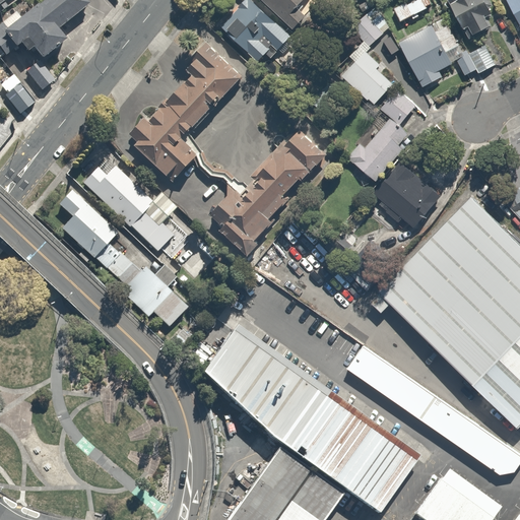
[(65,40),(56,29),(88,4),(84,0),(43,0),(37,5),(36,4),(20,17),(15,12),(0,23),(0,56),(3,54),(5,55),(19,44),(25,52),(31,48),(41,59),(65,40)]
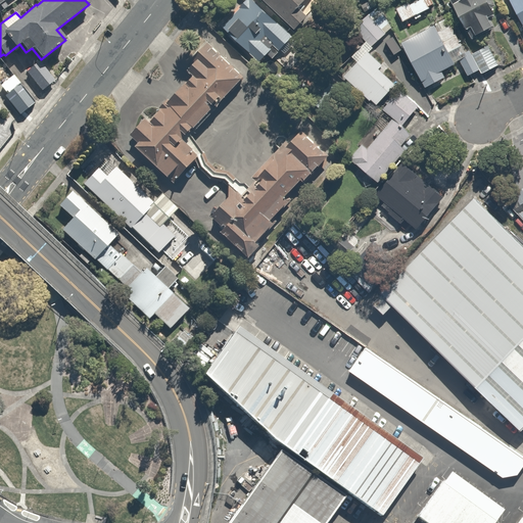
[(264,67),(275,55),(260,41),(267,33),(282,47),(293,36),(254,0),(242,0),(219,27),(264,67)]
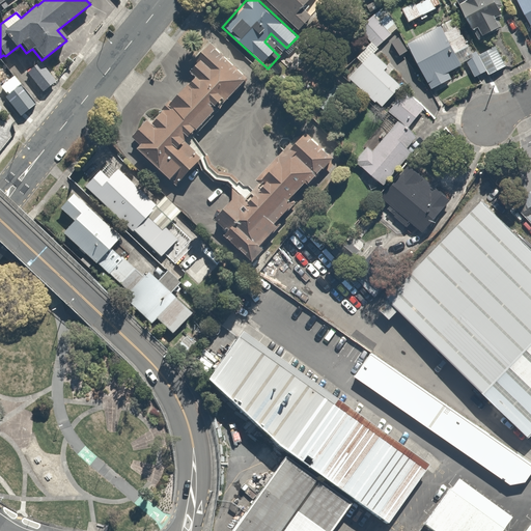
[(268,0),(294,24),(302,15),(298,10),(307,0),(268,0)]
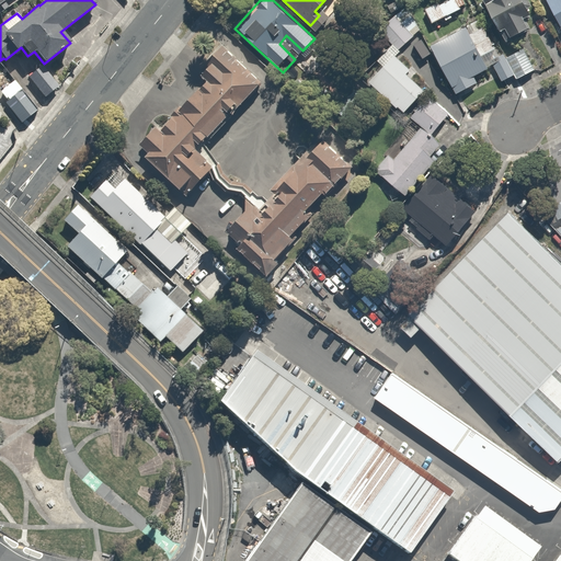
[(432,22),(465,3),(461,0),(436,0),(424,7),(432,22)]
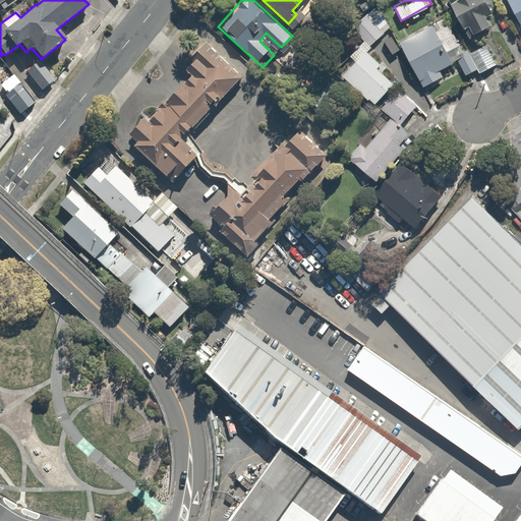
[(494,23),(481,0),(460,0),(459,0),(454,0),(449,3),(460,27),(477,18),(482,30),(494,23)]
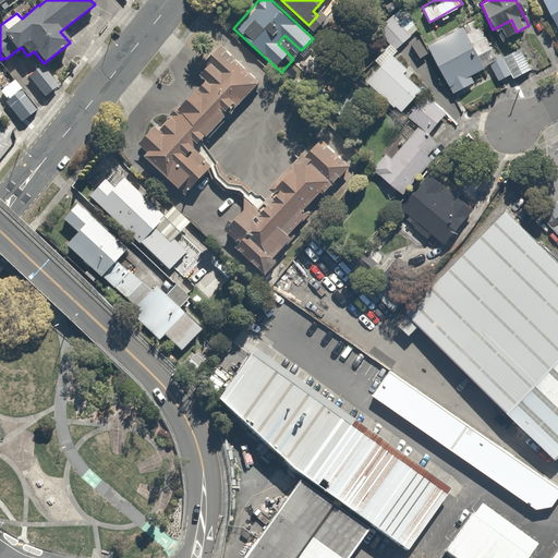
[(557,0),(543,0),(557,27),(557,0)]
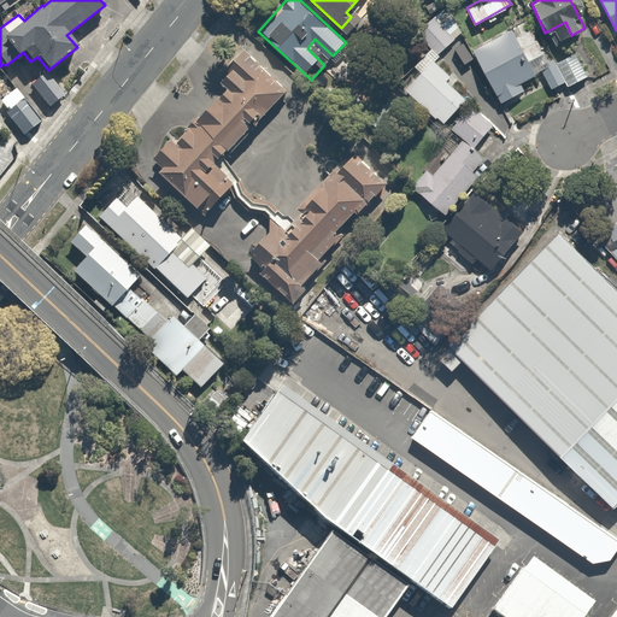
[(440,9),(416,31),(438,54),(463,31),(440,9)]
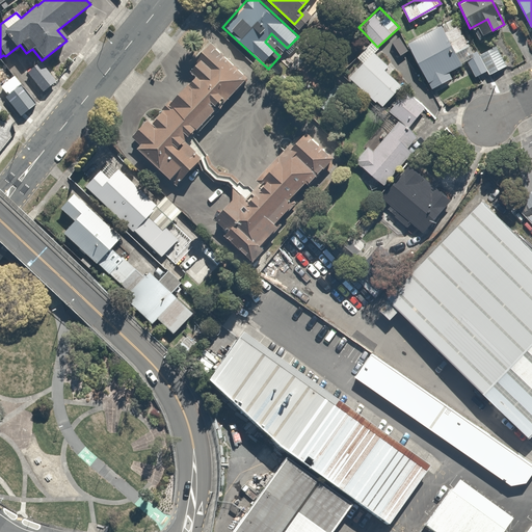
[(432,81),(435,88),(453,79),(448,69),(474,56),(458,25),(444,32),(442,27),(408,44),(428,83),(432,81)]
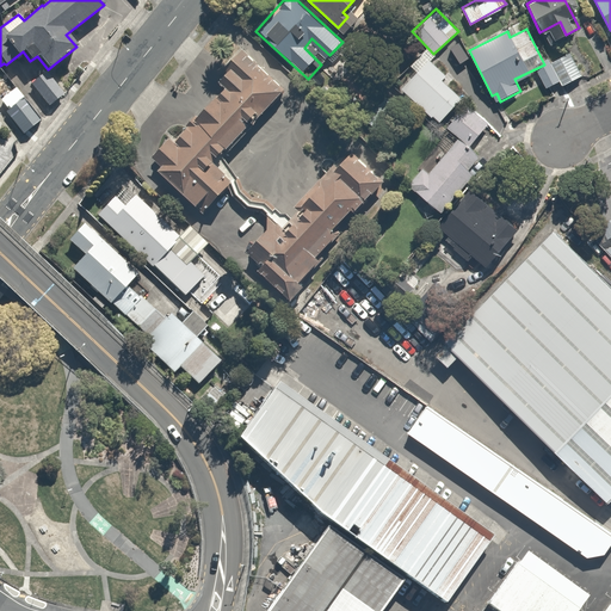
[(158,170),(203,213),(227,186),(229,189),(233,196),(246,209),(261,211),(267,217),(267,228),(252,245),(251,242),(244,250),(260,264),(261,261),(264,263),(258,270),(290,300),(303,285),(298,282),(316,263),(318,264),(323,257),(319,253),(333,238),(334,239),(340,233),(335,229),(339,226),(337,224),(351,209),(357,213),(368,201),(366,199),(383,180),(352,152),(346,156),(344,156),(341,158),(338,159),(334,162),(331,159),(325,159),(321,162),(321,168),(326,172),(294,205),(298,209),(291,217),(285,213),(281,213),(266,199),(253,197),(244,187),(240,177),(238,178),(223,156),(287,91),(241,48),(223,68),(228,72),(218,81),(226,87),(218,94),(217,94),(197,116),(196,115),(186,125),(187,127),(174,141),(170,136),(152,156),(161,165),(158,170)]
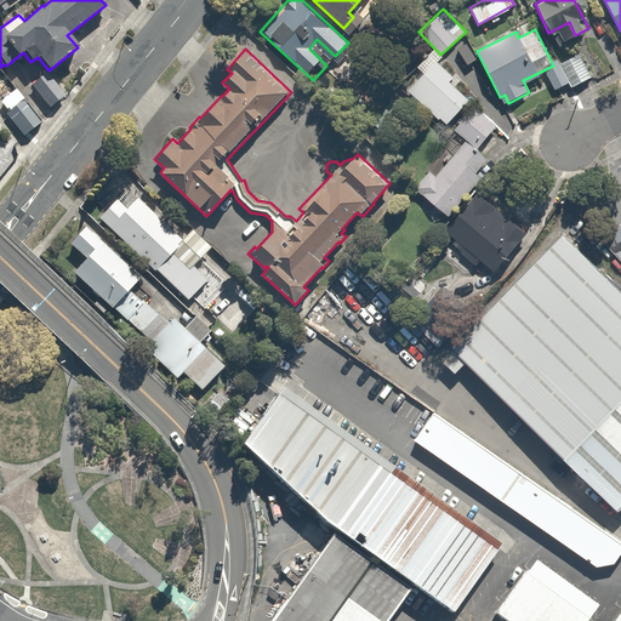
[(594,77),(581,52),(543,72),(557,97),(594,77)]
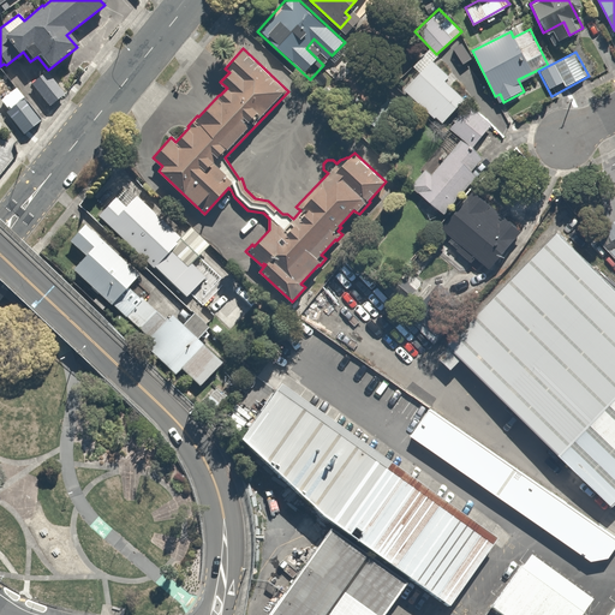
[(443,124),(466,100),(445,81),(449,76),(431,60),(405,89),(443,124)]
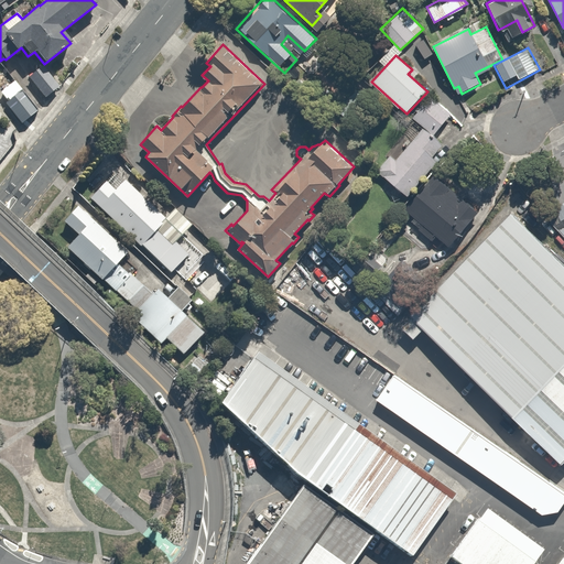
[(44,98),(58,87),(44,68),(42,69),(41,67),(28,77),(36,88),(44,98)]
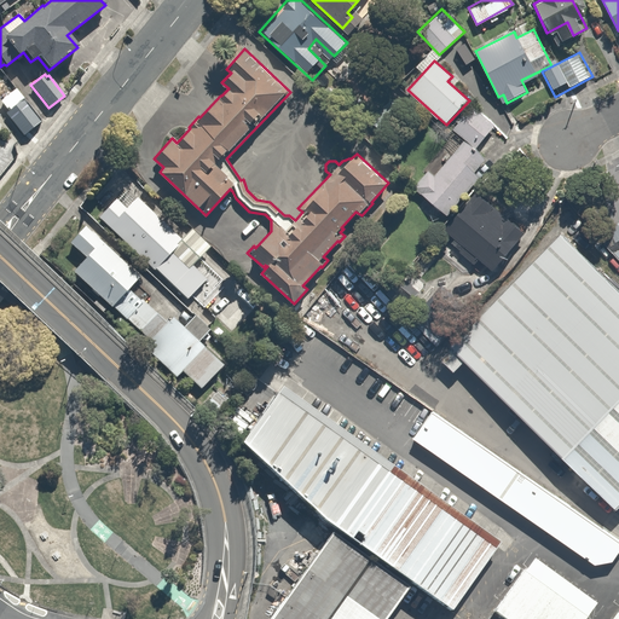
[(0,100),(7,111),(6,113),(23,136),(41,122),(16,90),(0,100)]
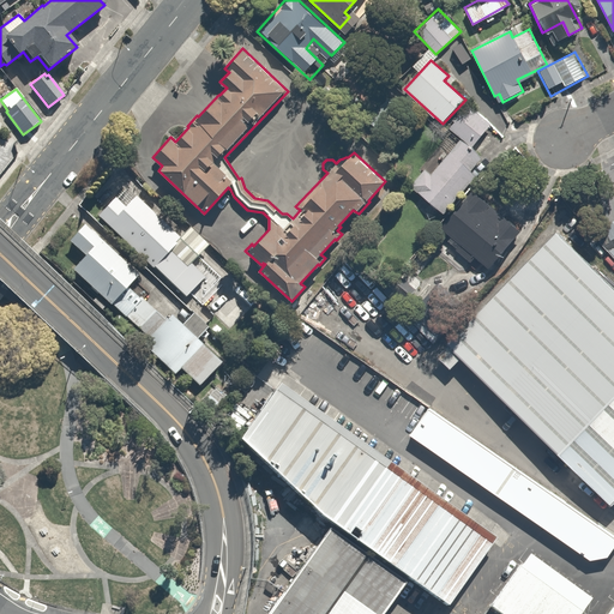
[(447,128),(458,138),(432,173),(426,168),(409,188),(440,212),(455,193),(459,197),(479,170),(485,175),(504,150),(498,145),(506,133),(467,103),(447,128)]
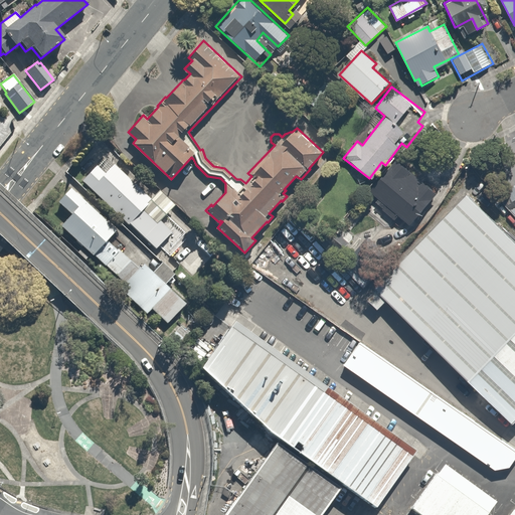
[(103,158),(81,181),(128,225),(129,224),(155,249),(171,233),(159,221),(174,206),(159,191),(150,200),(113,165),(112,167),(103,158)]
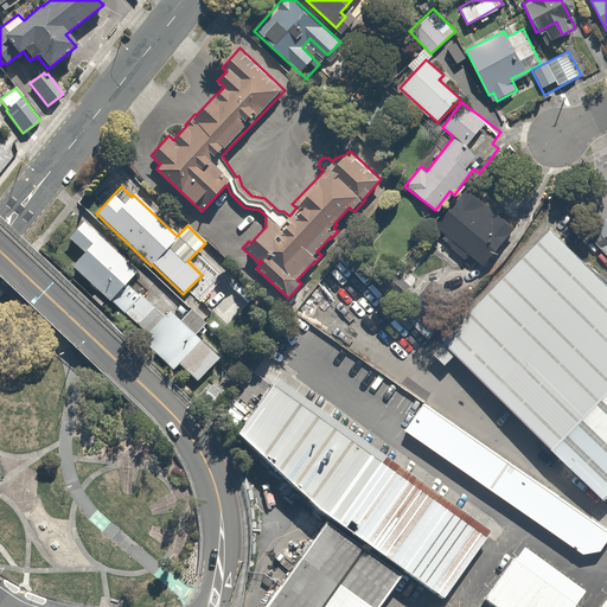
[(513,230),(466,187),(436,221),(484,263),(513,230)]
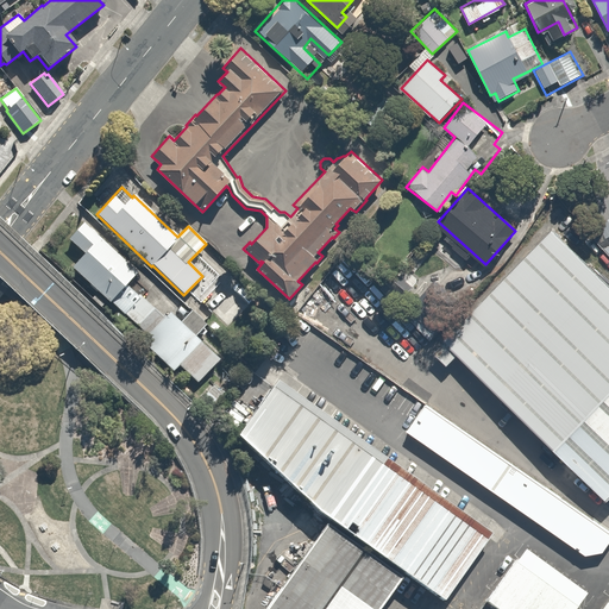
[(608,238),(608,215),(596,221),(604,240),(608,238)]
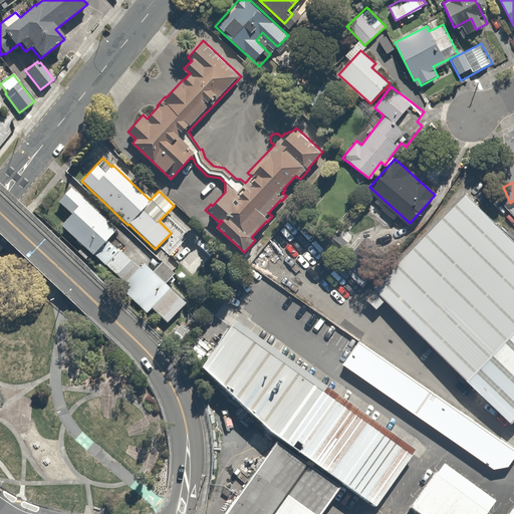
[(115,230),(70,189),(57,202),(70,214),(59,226),(91,256),(92,254),(123,283),(118,288),(146,313),(150,308),(166,323),(185,304),(164,284),(174,274),(161,262),(152,272),(143,264),(139,269),(117,248),(115,250),(105,240),(115,230)]
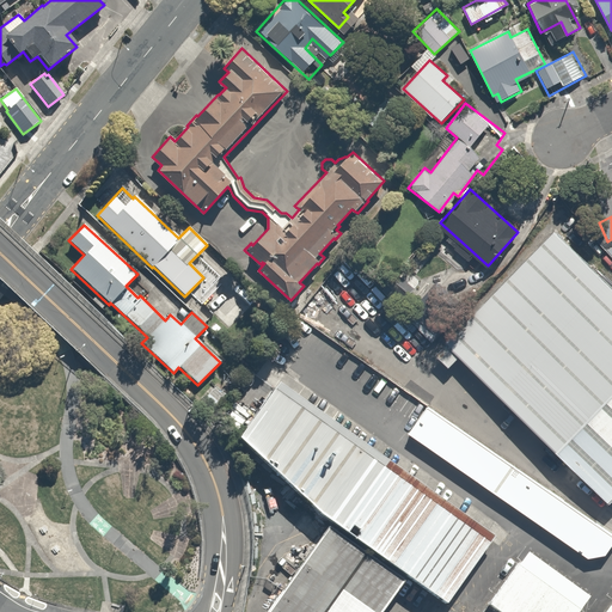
[(560,239),(588,265),(601,251),(575,225),(560,239)]
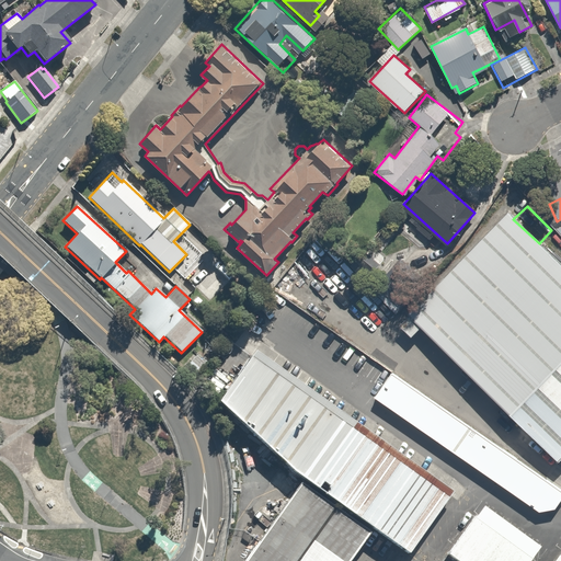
[(407,315),(557,460),(560,455),(560,264),(539,243),(513,219),(506,213),(407,315)]
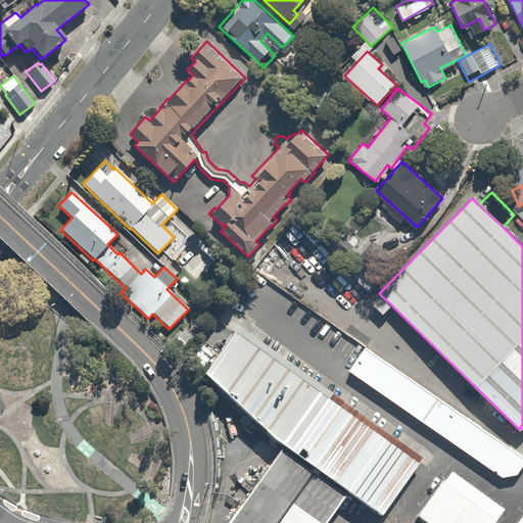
[(522,223),(522,208),(513,214),(522,223)]
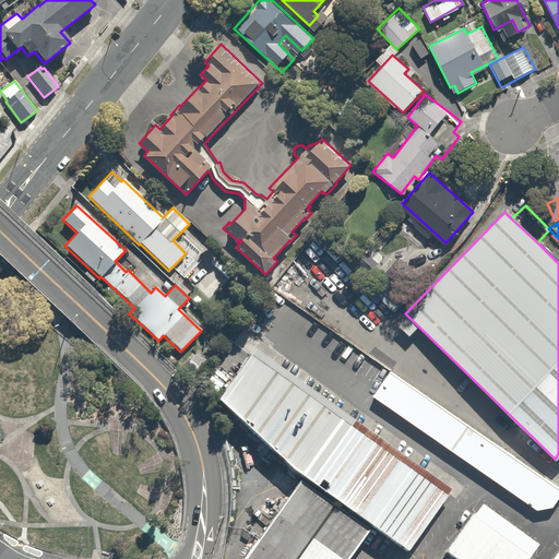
[(450,490),(253,349),(216,401),(290,471),(406,552),(450,490)]
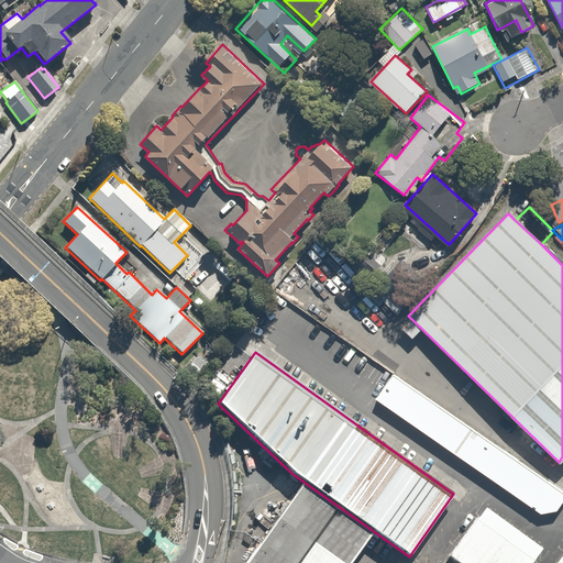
[(562,490),(393,374),(376,398),(541,514),(558,510),(562,501),(562,490)]
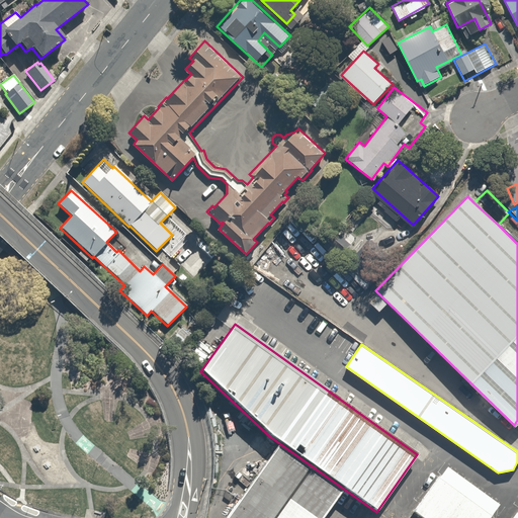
[(322,517),(341,492),(276,445),(225,517),(322,517)]
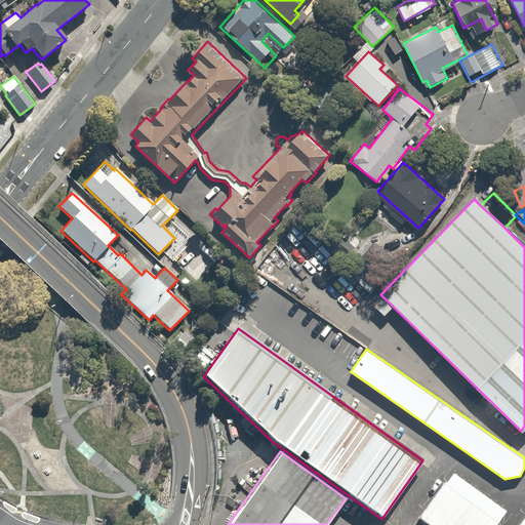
[(423,524),(493,524),(502,513),(449,475),(416,519),(423,524)]
